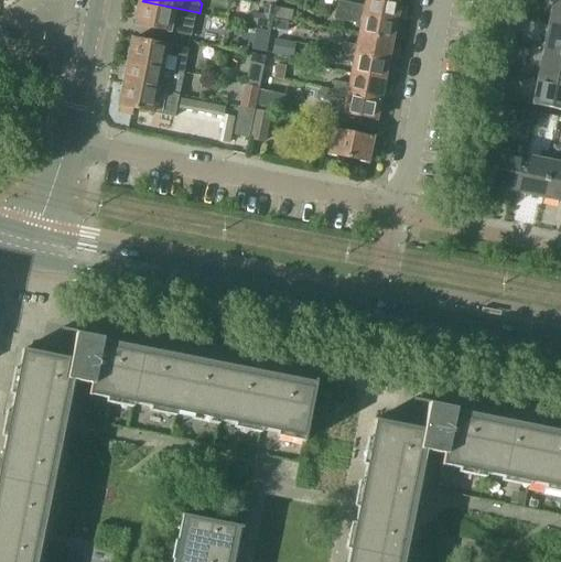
[(401,1),(395,0),(367,0),(366,4),(341,0),(338,9),(398,21),(401,1)]
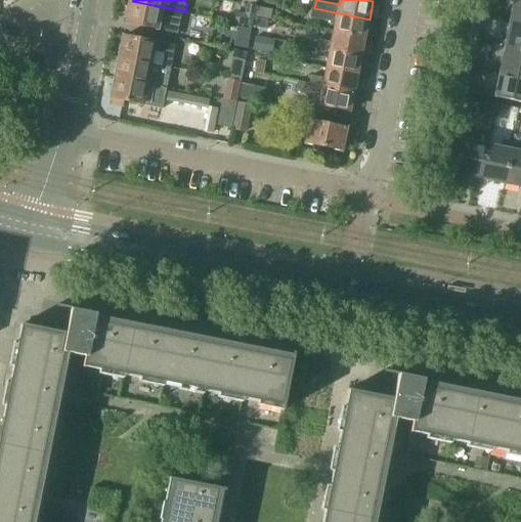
[(515,0),(511,22),(520,23),(520,0),(515,0)]
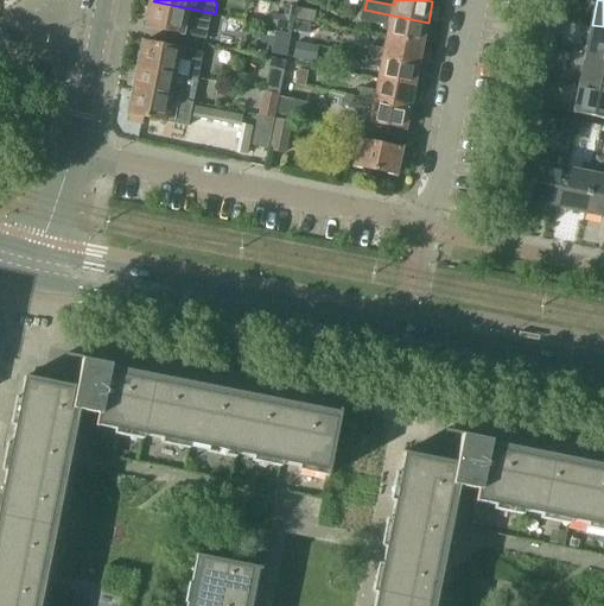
[(213,13),(153,1),(153,4),(151,5),(148,13),(151,16),(148,26),(208,38),(213,13)]
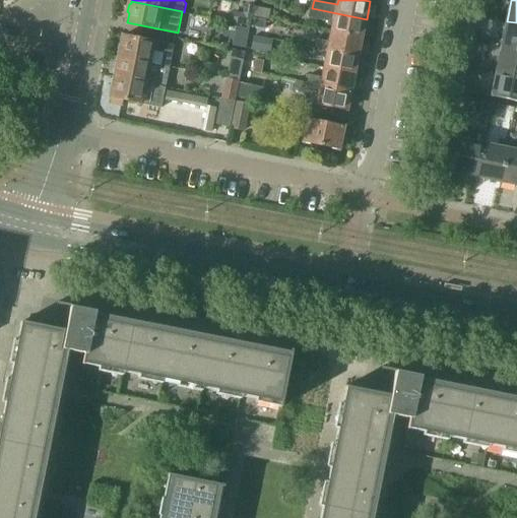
[(272,9),(256,6),(254,16),(270,18),(272,9)]
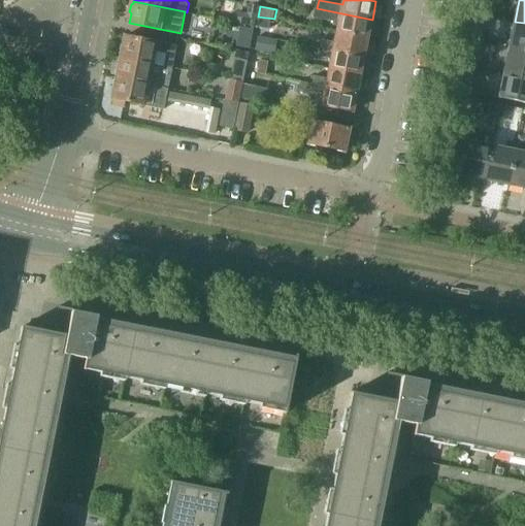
[(372,20),(317,8),(315,17),(339,22),(337,32),(368,38),(372,20)]
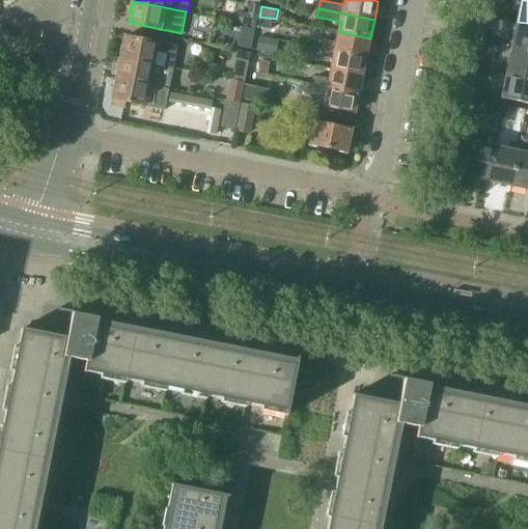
[(527,23),(518,22),(513,47),(527,49),(527,23)]
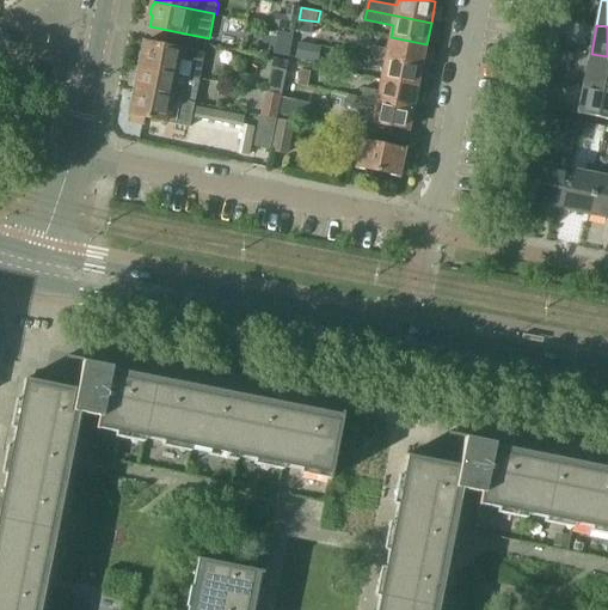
[(423,65),(427,44),(391,37),(388,48),(374,46),(372,55),(423,65)]
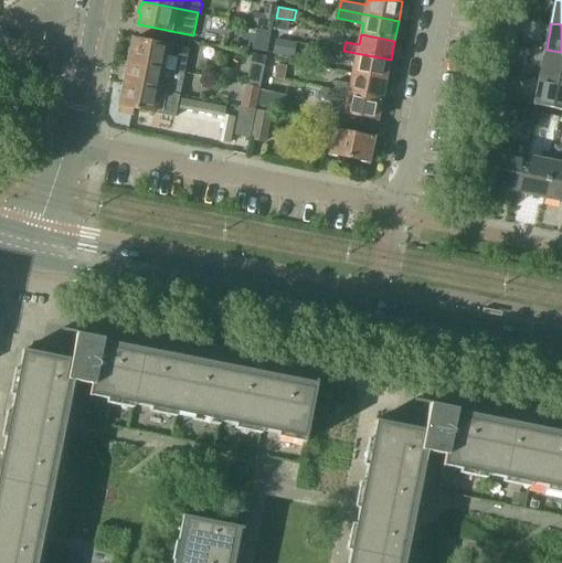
[(191,49),(136,38),(134,48),(130,49),(129,56),(131,59),(130,61),(187,72),(191,49)]
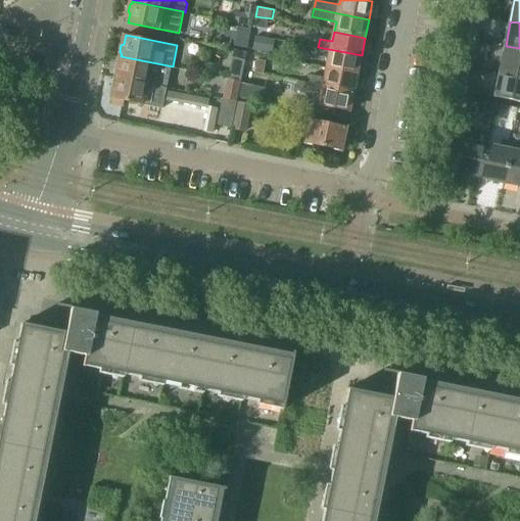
[(519,48),(506,46),(501,70),(519,74),(519,48)]
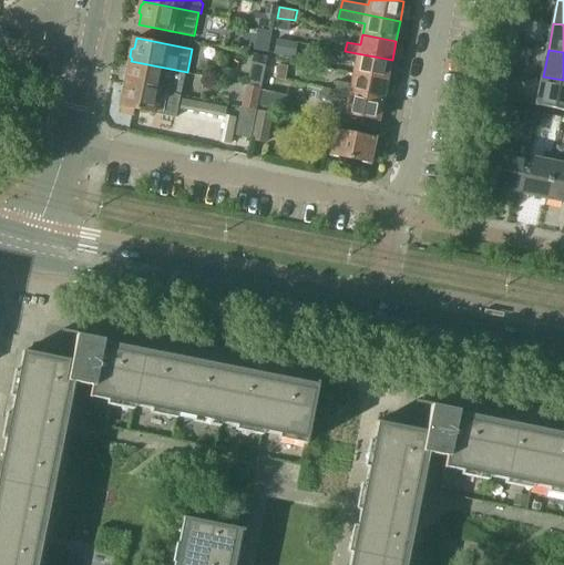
[(388,80),(392,60),(345,51),(344,60),(357,62),(355,73),(388,80)]
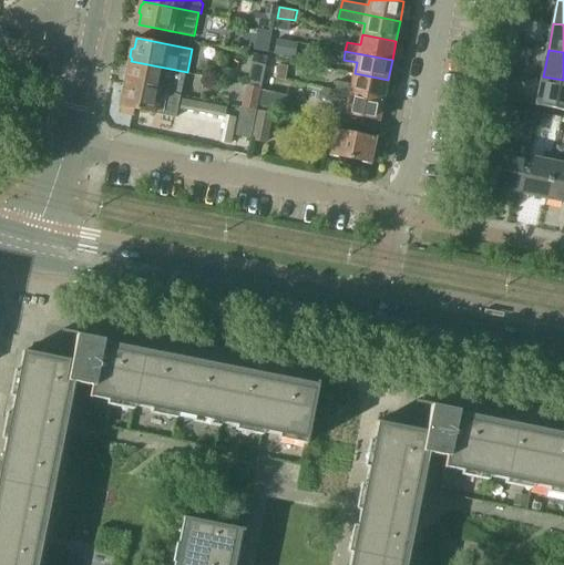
[(263,86),(268,54),(255,52),(249,83),(263,86)]
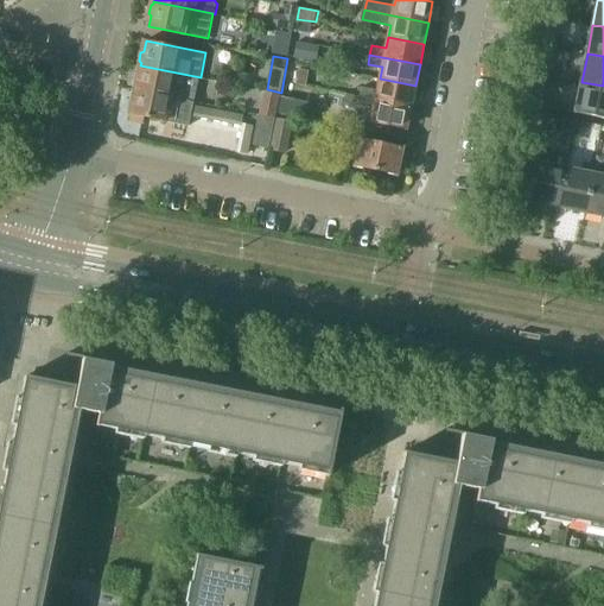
[(201,77),(140,65),(140,67),(138,68),(135,76),(138,79),(135,89),(195,101),(201,77)]
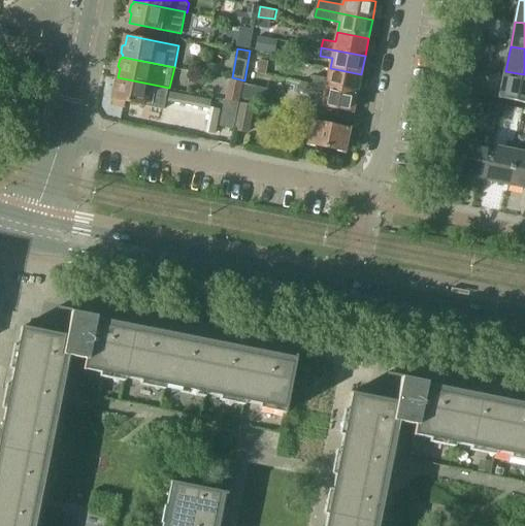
[(358,92),(361,74),(330,68),(328,77),(316,75),(314,84),(358,92)]
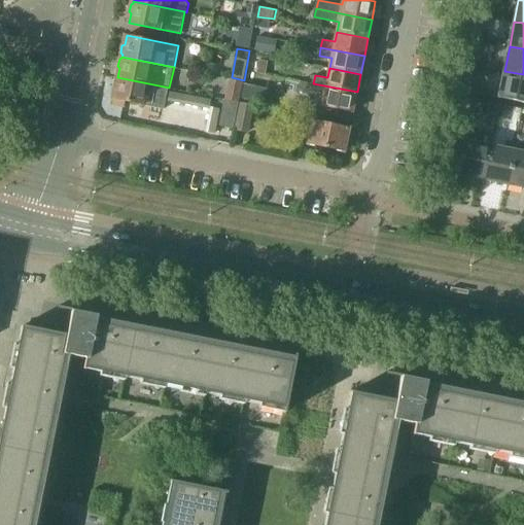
[(523,74),(504,71),(499,97),(523,101),(523,74)]
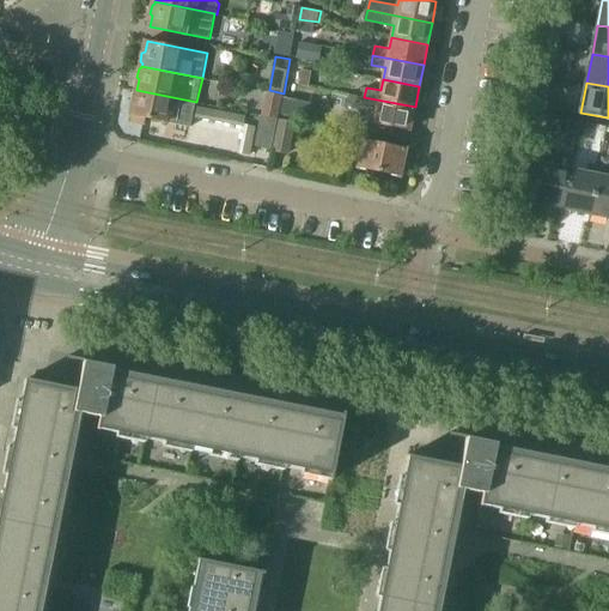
[(196,102),(136,90),(135,100),(132,101),(131,110),(133,112),(131,120),(146,122),(147,118),(168,121),(171,108),(195,113),(196,102)]
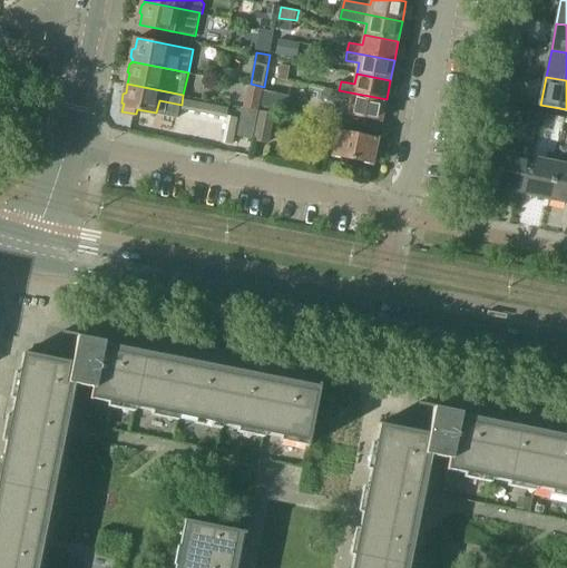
[(248,85),(244,106),(260,108),(263,88),(248,85)]
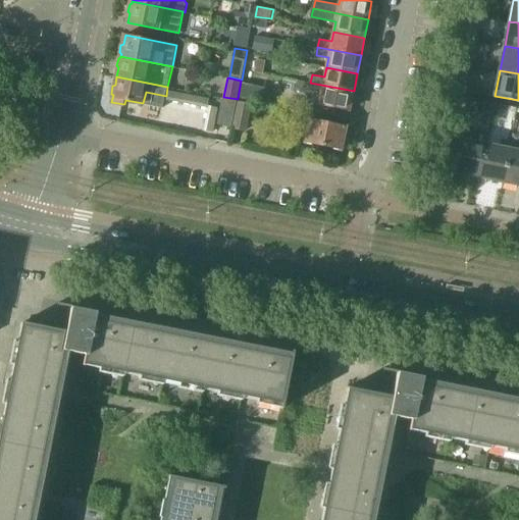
[(350,110),(354,91),(310,83),(298,81),(297,89),(321,93),(319,104),(350,110)]
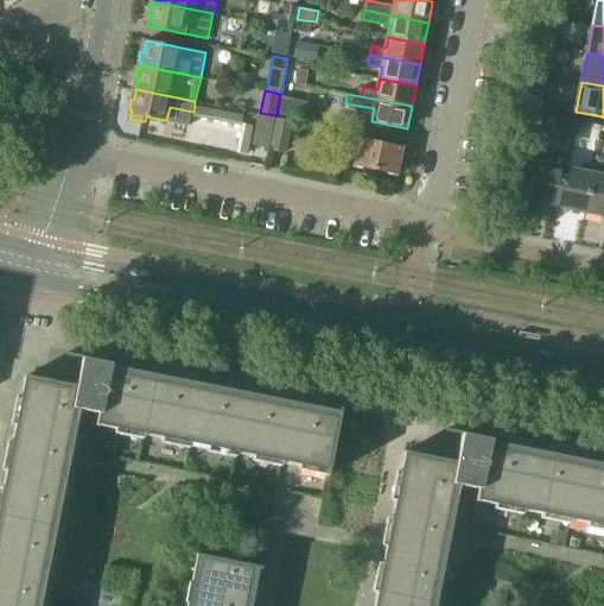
[(306,117),(309,101),(284,96),(280,112),(306,117)]
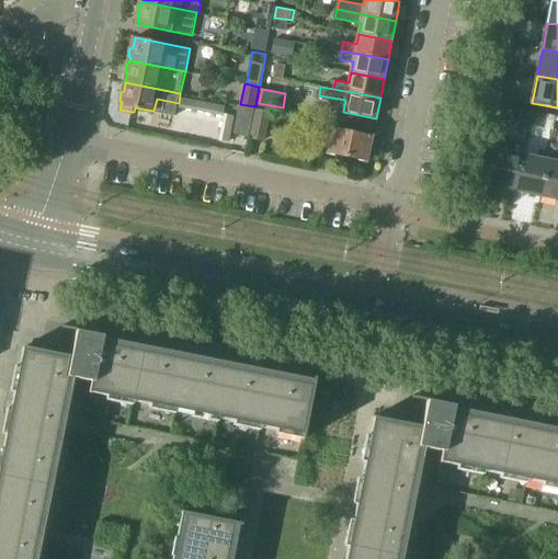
[(227,106),(182,98),(180,107),(225,116),(227,106)]
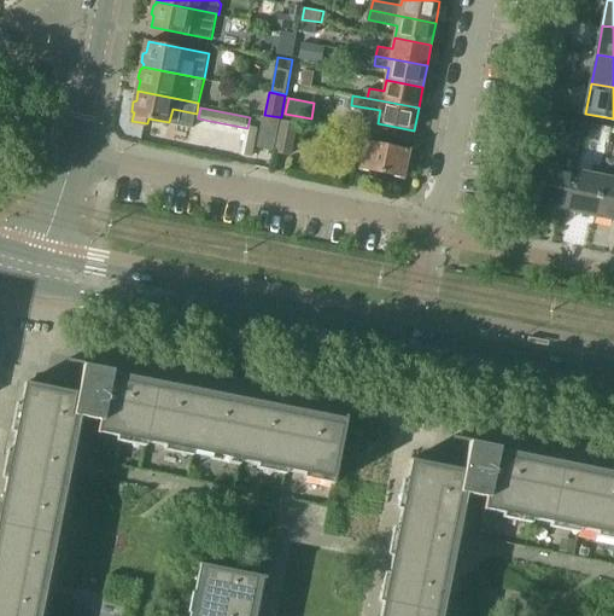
[(275,150),(280,120),(264,116),(258,146),(275,150)]
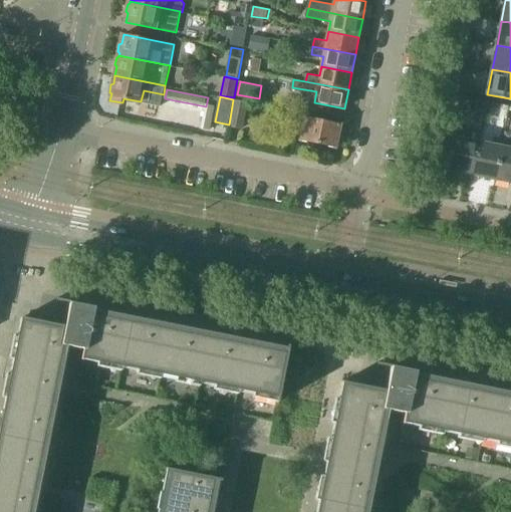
[(487,100),(479,98),(476,110),(484,111),(487,100)]
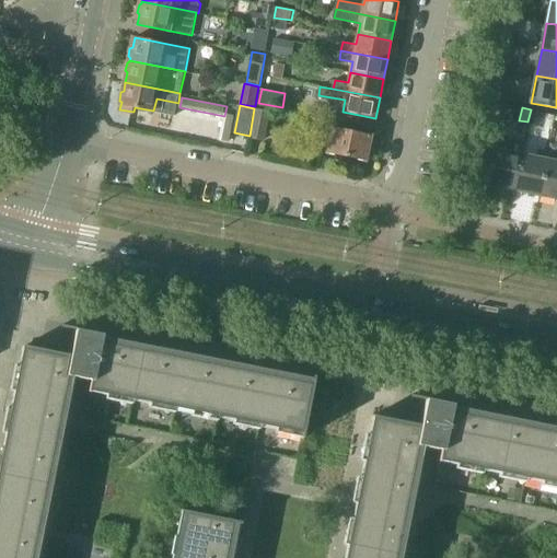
[(271,111),(257,108),(252,138),(266,140),(271,111)]
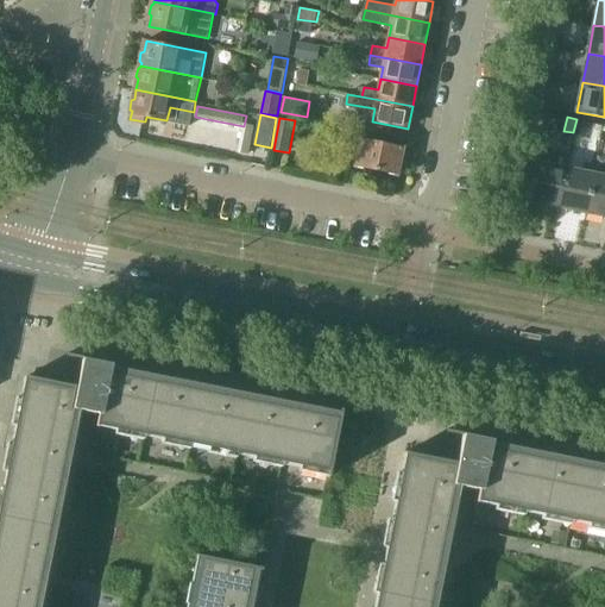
[(586,120),(577,119),(573,132),(583,135),(586,120)]
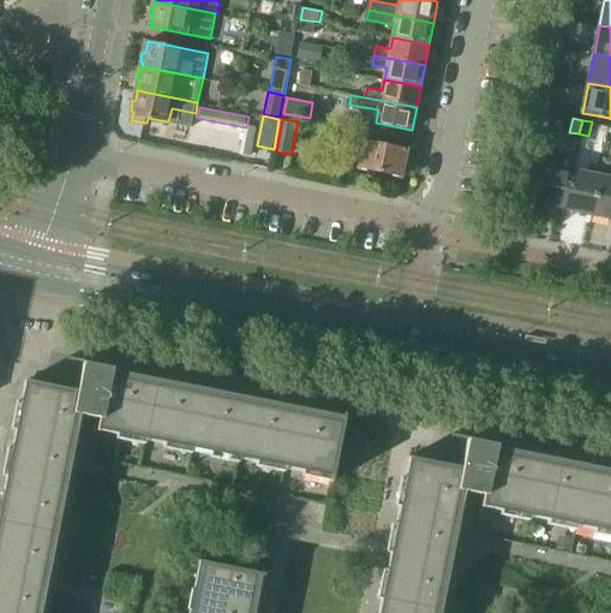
[(249,125),(244,154),(255,155),(259,126),(249,125)]
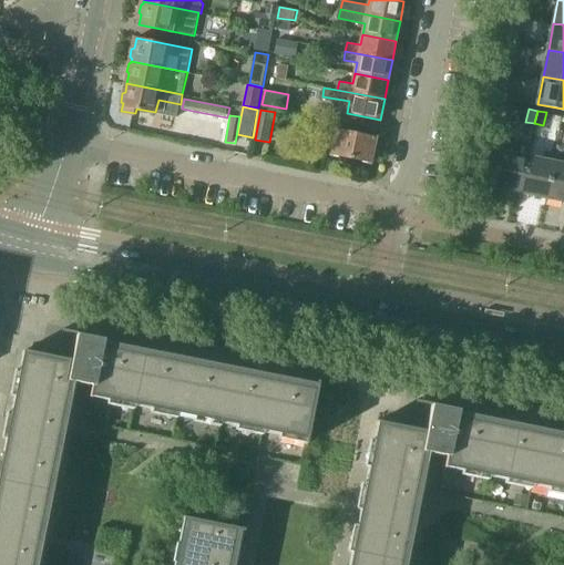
[(377,136),(338,130),(340,121),(327,119),(325,127),(331,129),(329,136),(336,139),(332,154),(371,162),(372,160),(373,160),(376,149),(375,149),(377,136)]
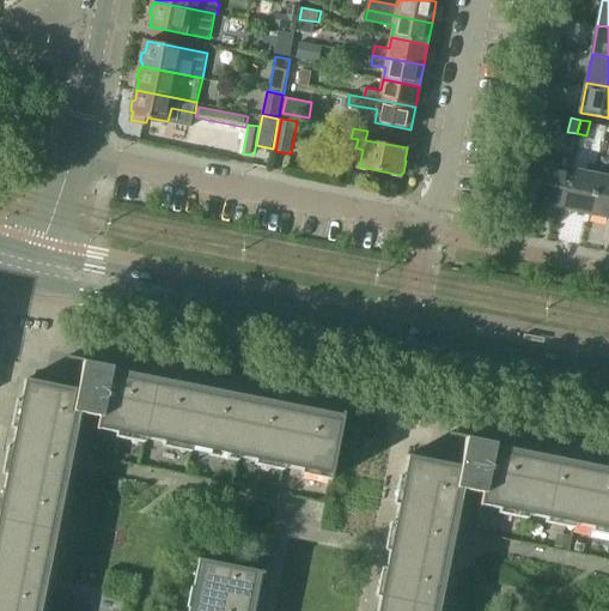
[(571,168),(541,162),(534,203),(562,209),(571,168)]
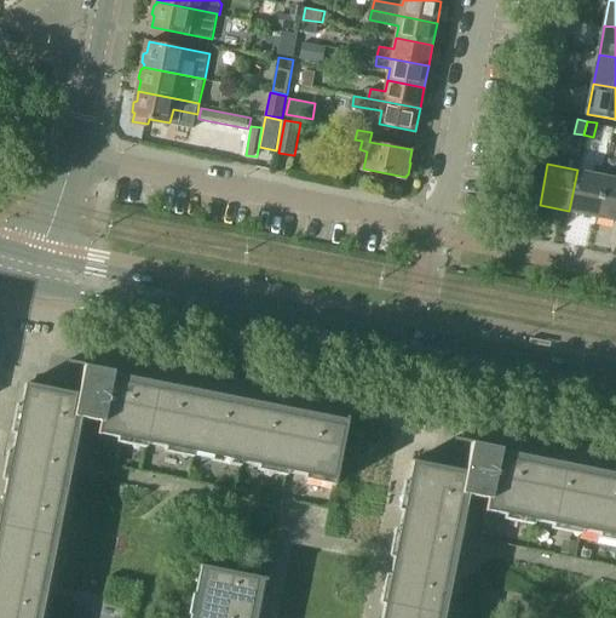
[(605,176),(577,170),(569,211),(598,216),(605,176)]
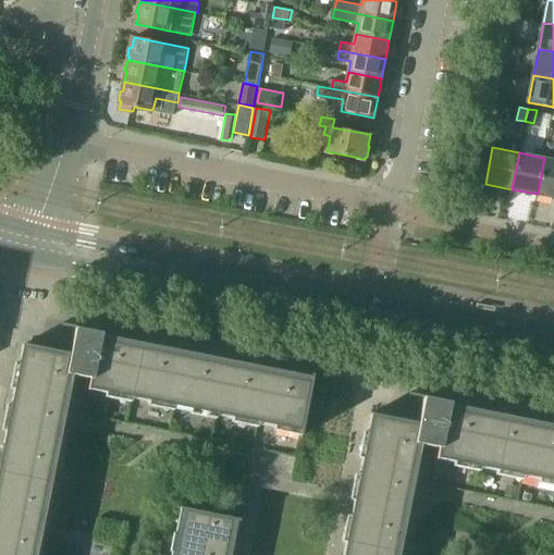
[(553,159),(544,158),(538,194),(553,197),(553,159)]
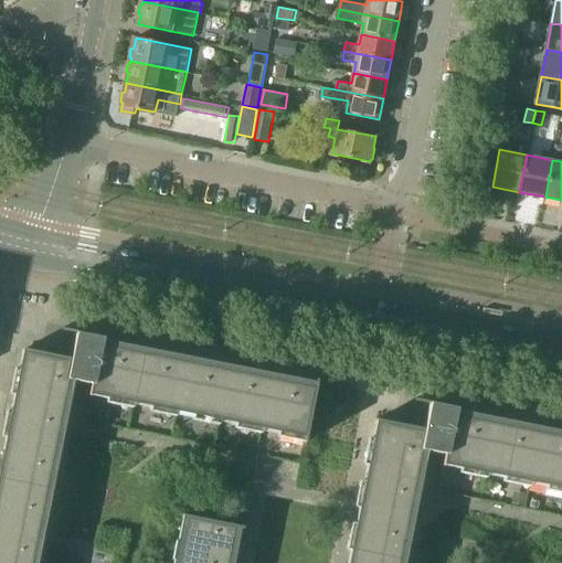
[(0,562),(39,562),(42,551),(45,533),(50,508),(53,491),(59,464),(62,446),(67,422),(71,405),(75,380),(94,384),(92,394),(93,394),(94,392),(136,400),(180,409),(222,417),(264,425),(306,434),(305,441),(306,442),(318,381),(317,381),(315,380),(314,381),(313,388),(274,380),(231,371),(189,363),(145,354),(104,346),(105,338),(77,333),(69,331),(64,357),(45,353),(25,349),(24,351),(25,351),(22,368),(17,395),(13,411),(8,437),(6,453),(0,477),(0,562)]
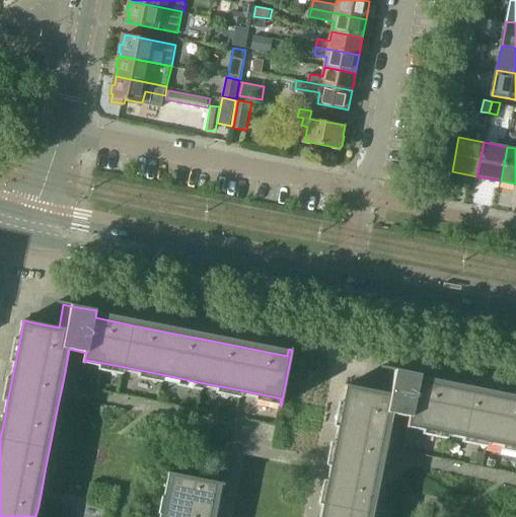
[(372,516),(373,514),(378,492),(381,473),(385,452),(389,434),(393,415),(410,418),(408,427),(410,427),(410,425),(448,432),(488,440),(515,445),(515,400),(496,397),(457,389),(419,382),(421,375),(395,370),(387,369),(383,392),(378,391),(366,389),(347,385),(347,387),(345,401),(340,425),(337,441),(332,465),(328,481),(323,505),(320,516),(372,516)]
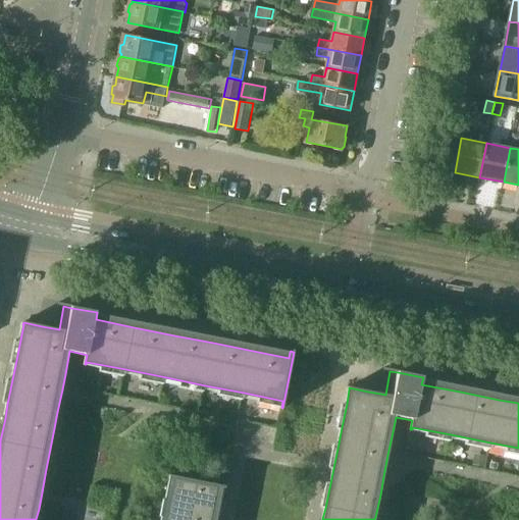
[(211,519),(218,486),(225,488),(226,486),(171,475),(170,477),(171,477),(167,499),(163,518),(162,519),(211,519)]
